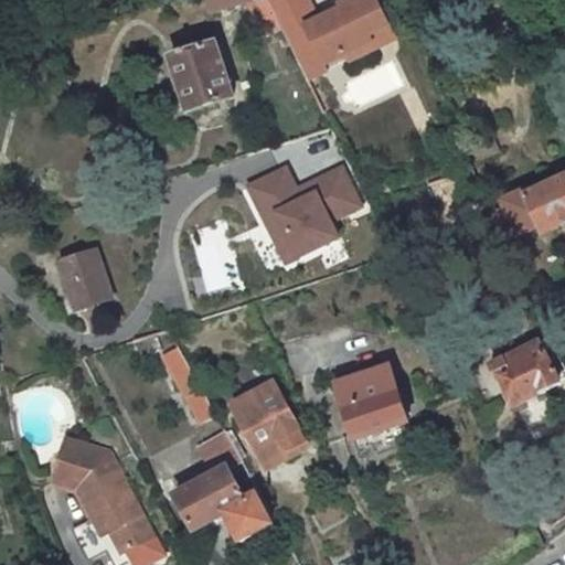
[(215,0),(245,0),(264,38),(283,31),(267,0),(213,0),(214,1),(215,0)]
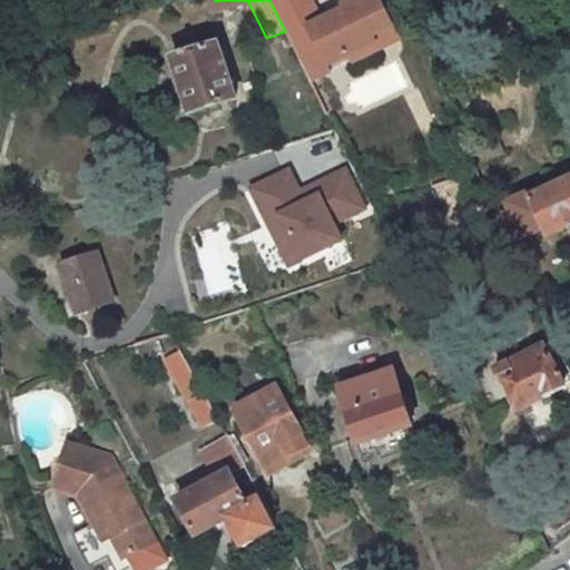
[(308,0),(269,0),(285,31),(300,61),(318,52),(326,68),(345,58),(349,64),(379,48),(372,36),(392,26),(379,0),(353,0),(355,5),(320,21),(308,0)]
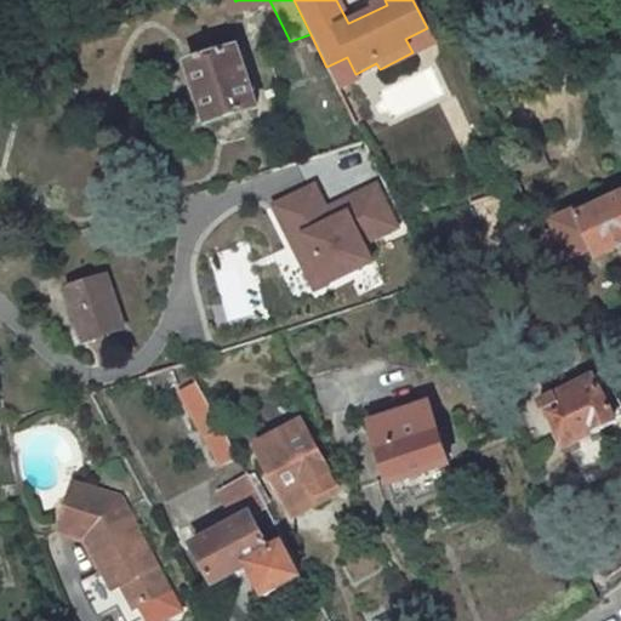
[(405,39),(412,52),(434,41),(427,28),(405,39)]
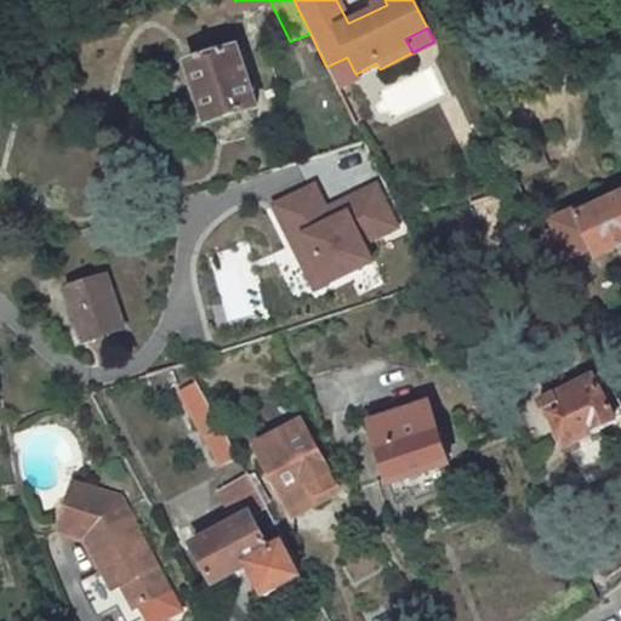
[(256,108),(235,49),(189,64),(209,124),(256,108)]
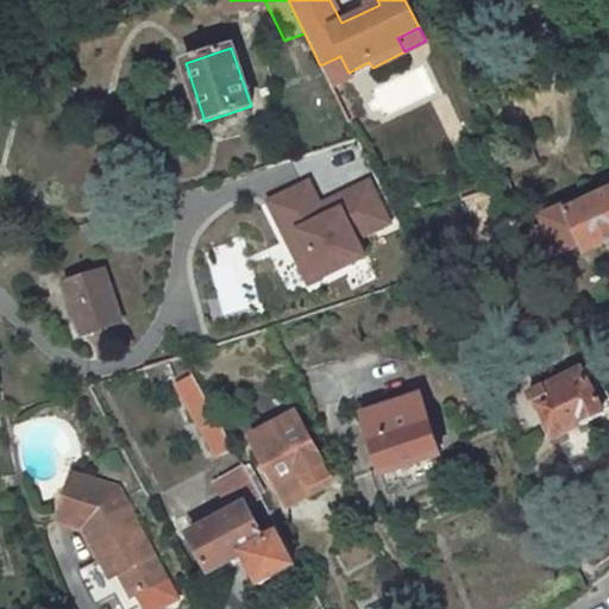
[(507,177),(507,179),(539,164),(538,163),(507,177)]
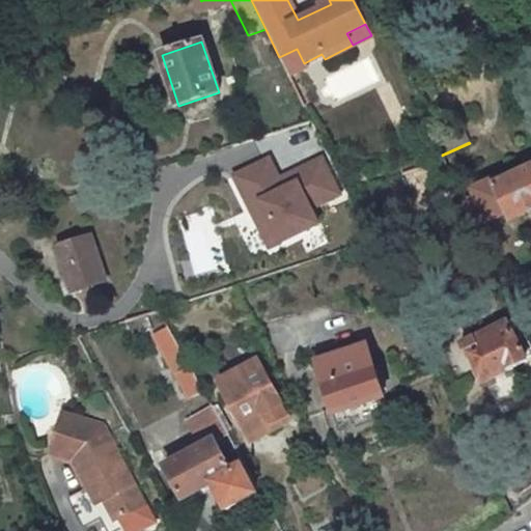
[(267,155),(227,174),(266,252),(318,226),(310,212),(340,197),(319,156),(278,176),(267,155)]
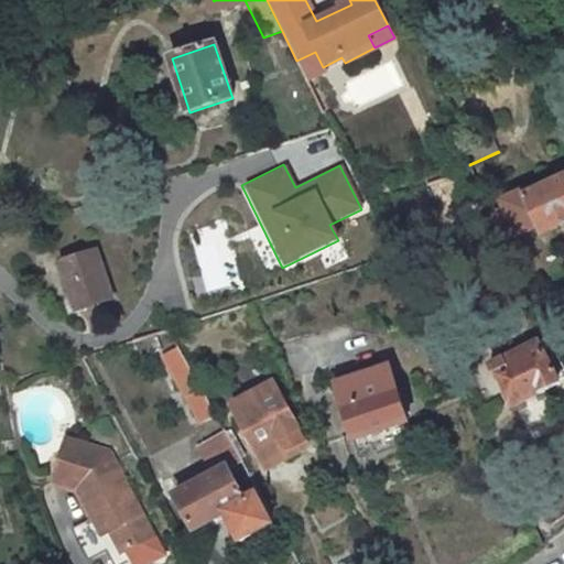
[(542,232),(563,221),(563,177),(525,195),(524,192),(503,202),(506,208),(490,215),(501,241),(509,238),(518,234),(539,224),(542,232)]
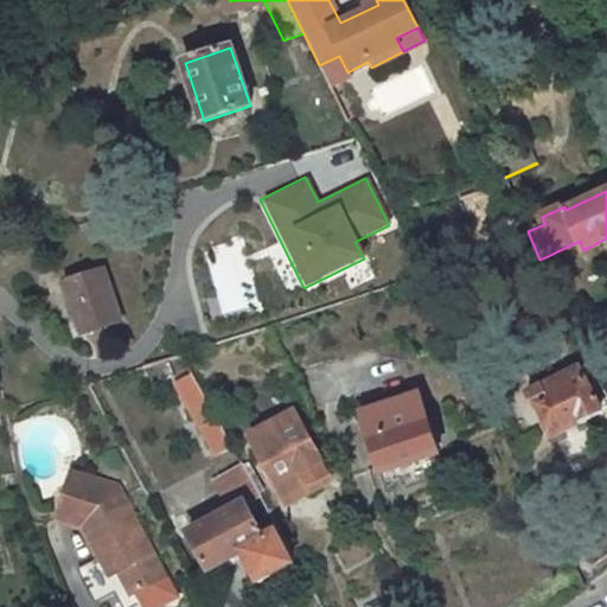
[(548,256),(556,276),(566,273),(557,251),(548,256)]
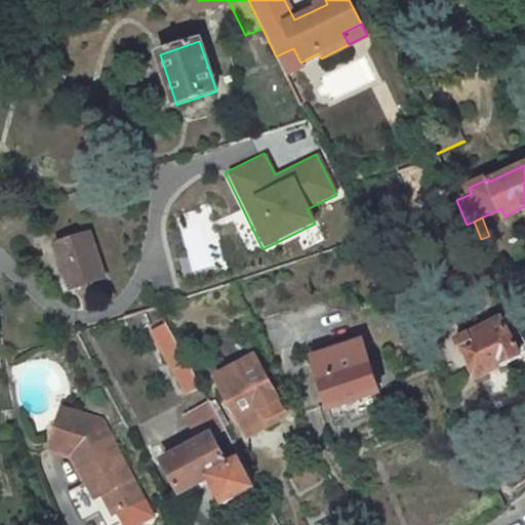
[(467,225),(474,242),(481,239),(474,221),(467,225)]
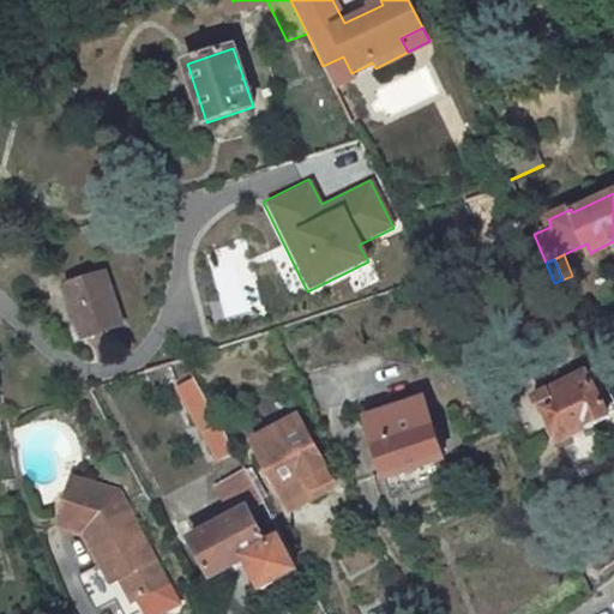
[(85,339),(122,327),(106,276),(68,288),(85,339)]
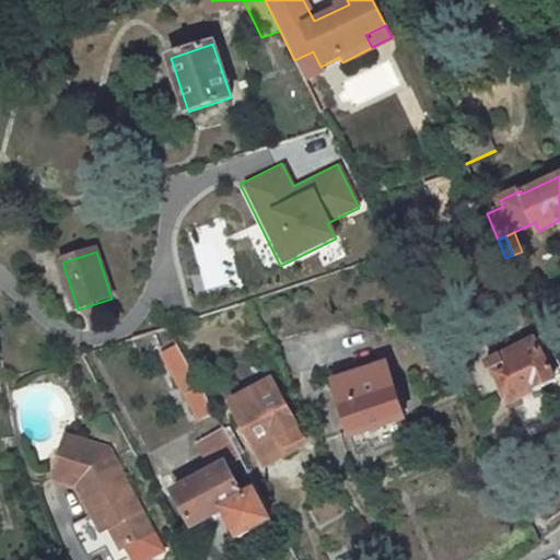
[(165,327),(131,338),(139,352),(158,346),(173,340),(165,327)]
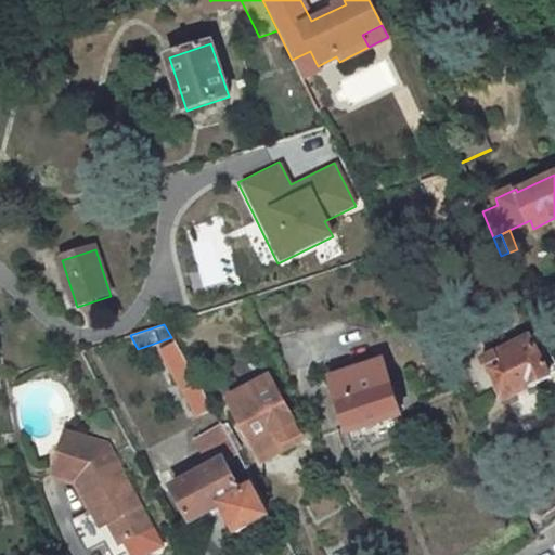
[(171,337),(156,343),(213,444),(228,436),(171,337)]
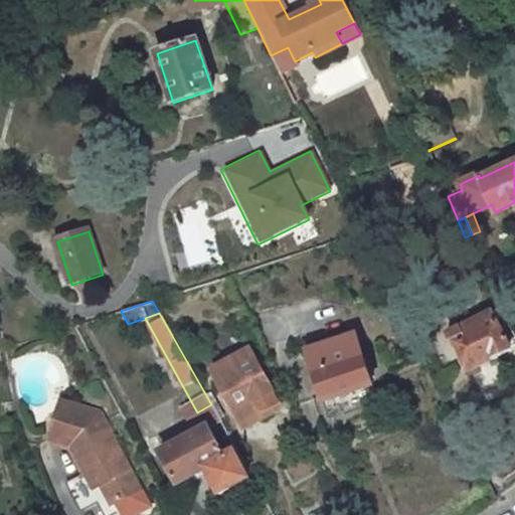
[(509,351),(490,313),(449,333),(456,345),(457,345),(465,362),(463,363),(467,371),(509,351)]
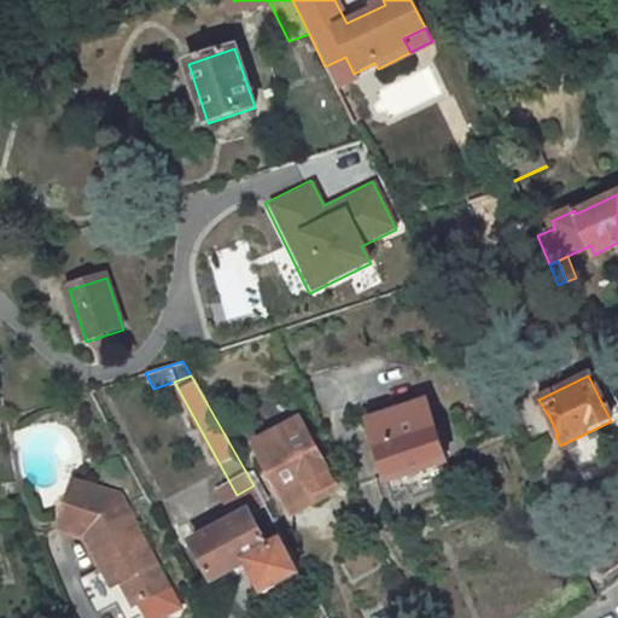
[(389,483),(447,462),(435,427),(429,407),(369,426),(377,447),(389,483)]
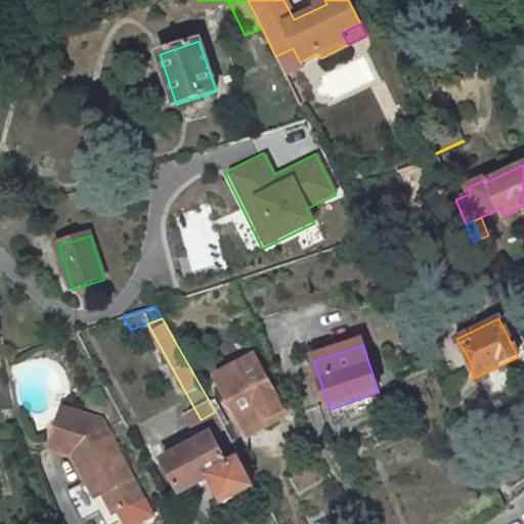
[(248,434),(287,412),(256,357),(216,380),(248,434)]
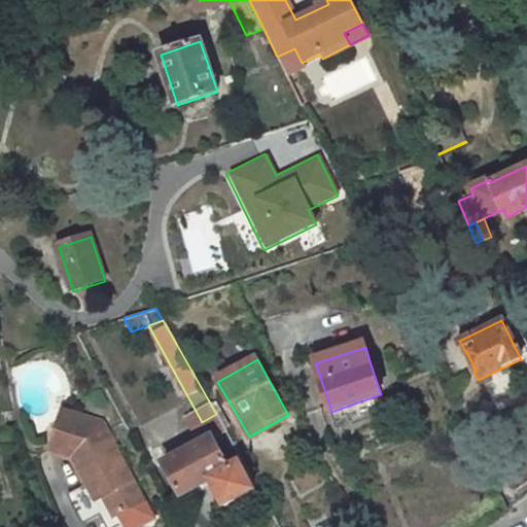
[(143,501),(101,423),(61,412),(49,449),(70,454),(84,482),(66,490),(78,515),(92,519),(101,515),(105,522),(143,501)]
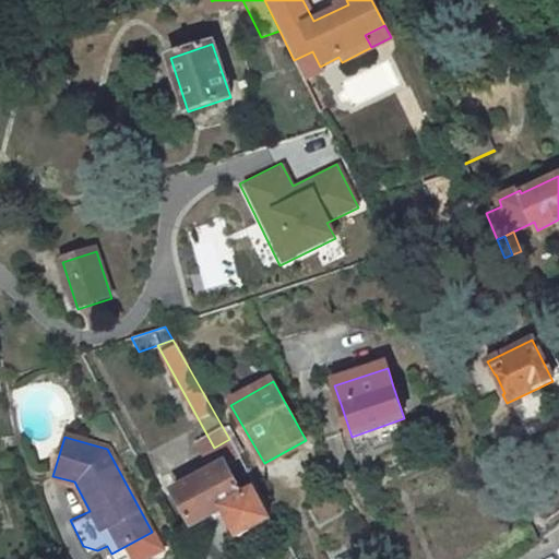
[(226,465),(176,492),(193,525),(224,510),(240,538),(271,520),(254,491),(244,497),(226,465)]
